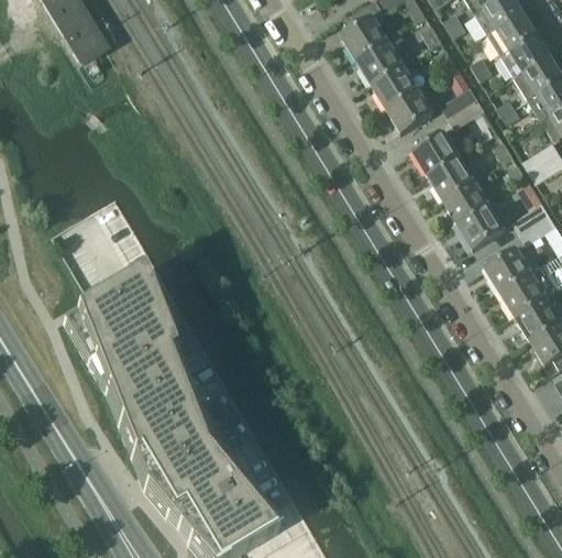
[(39,0),(79,65),(81,64),(90,76),(95,79),(99,76),(100,70),(91,57),(103,51),(73,0),(39,0)]
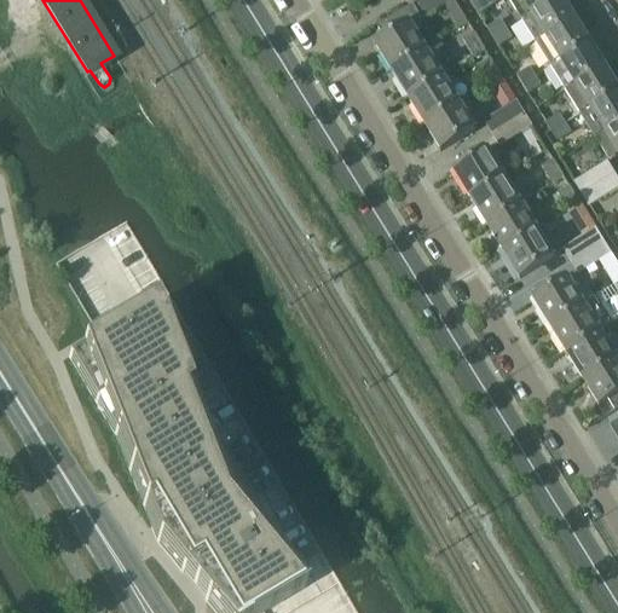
[(375,41),(391,67),(425,45),(415,29),(421,27),(417,16),(442,0),(413,0),(376,23),(383,34),(373,41),(374,42),(375,41)]
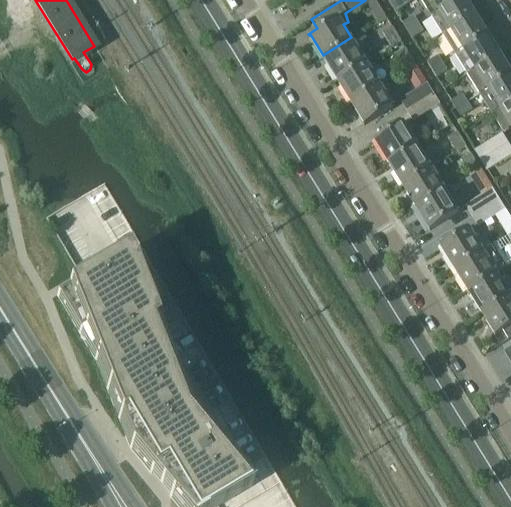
[(389,0),(394,8),(406,0),(389,0)]
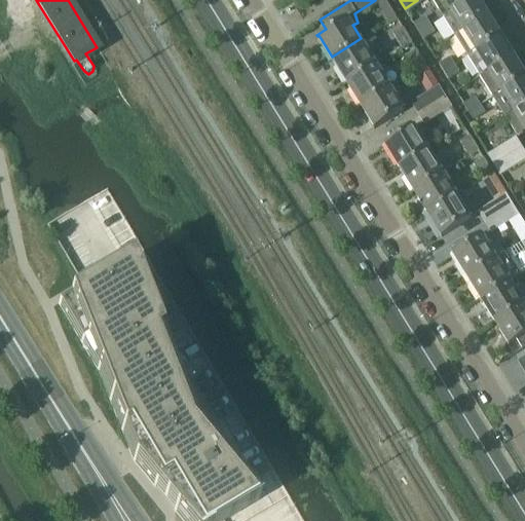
[(434,0),(442,13),(463,0),(434,0)]
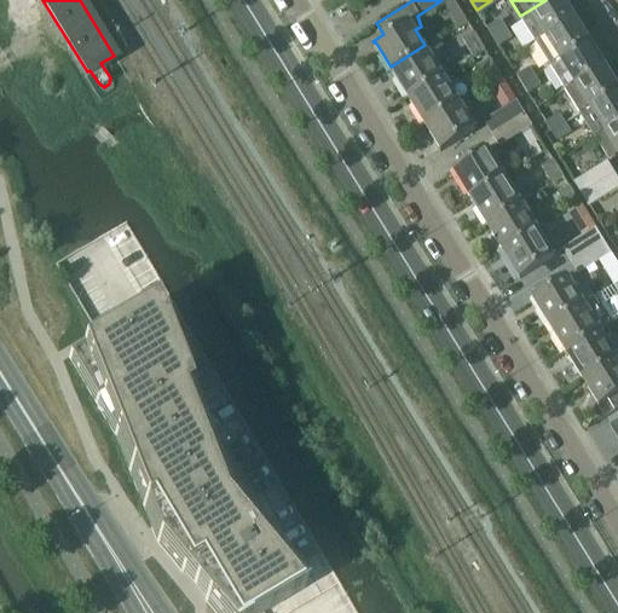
[(546,0),(520,16),(536,39),(575,16),(564,0),(546,0)]
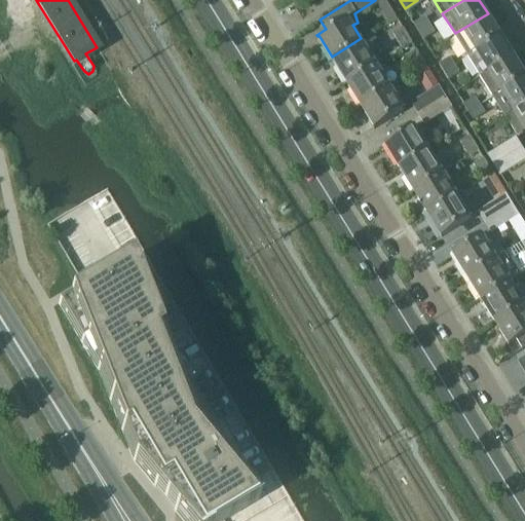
[(413,21),(417,29),(428,22),(423,13),(413,21)]
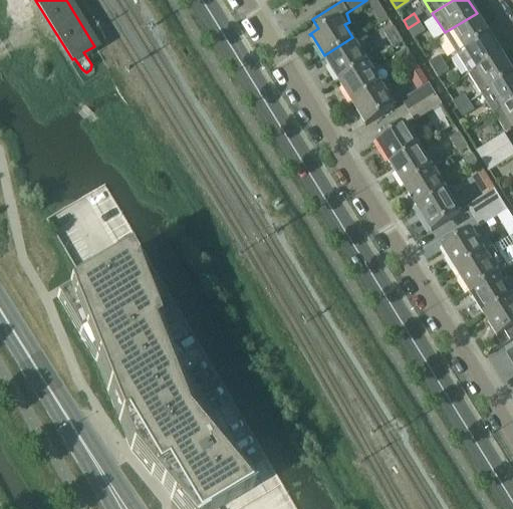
[(444,32),(456,52),(489,32),(477,13),(445,32),(444,32)]
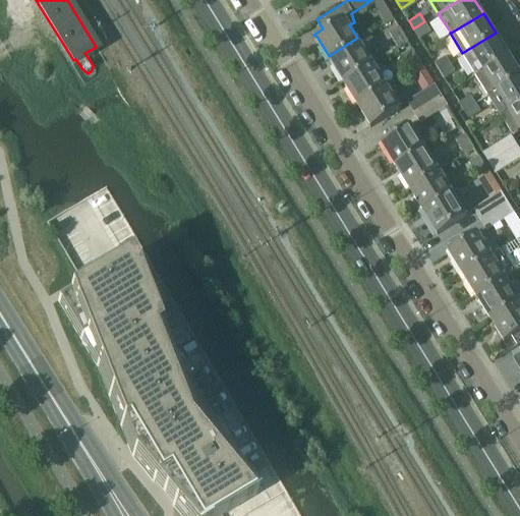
[(424,21),(413,29),(418,35),(429,27),(424,21)]
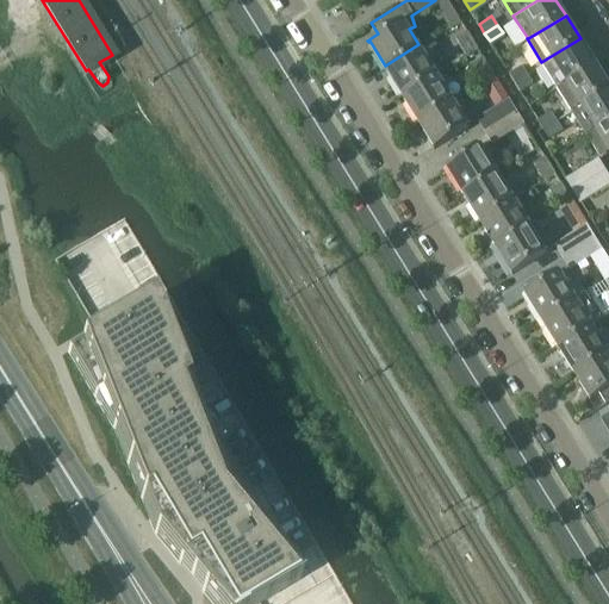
[(466,29),(454,36),(465,53),(476,45),(466,29)]
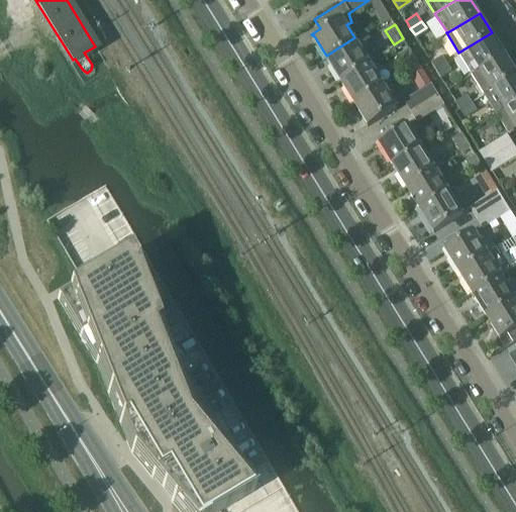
[(458,53),(472,73),(504,53),(492,32),(458,53)]
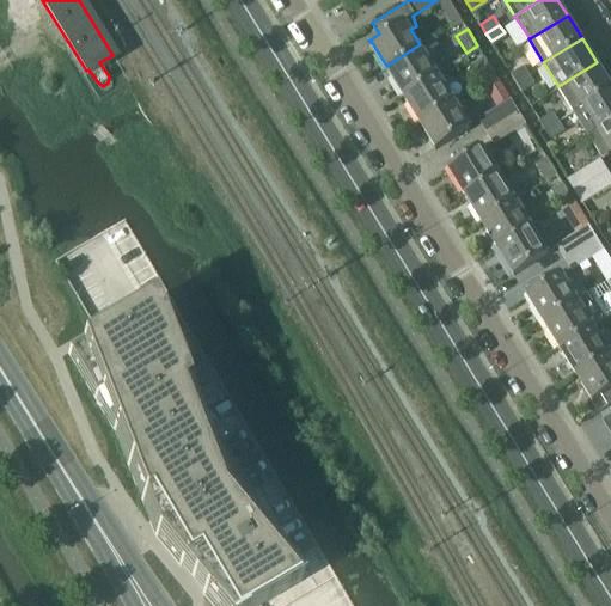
[(386,66),(403,92),(437,71),(427,55),(432,53),(426,41),(420,44),(386,66)]
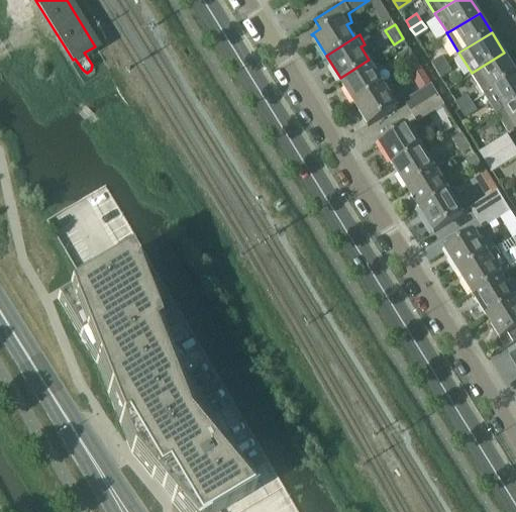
[(408,46),(399,53),(408,67),(417,61),(408,46)]
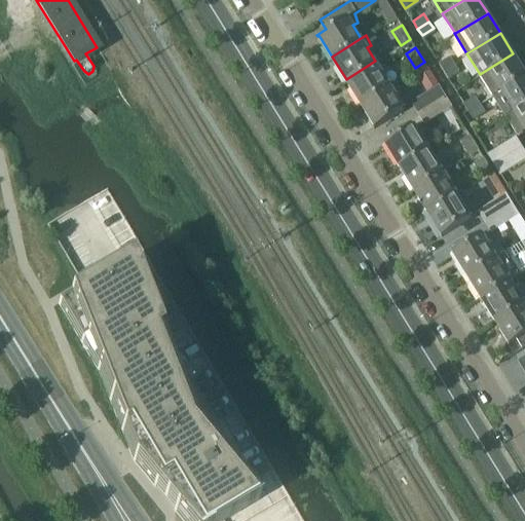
[(438,61),(442,68),(453,62),(449,53),(438,61)]
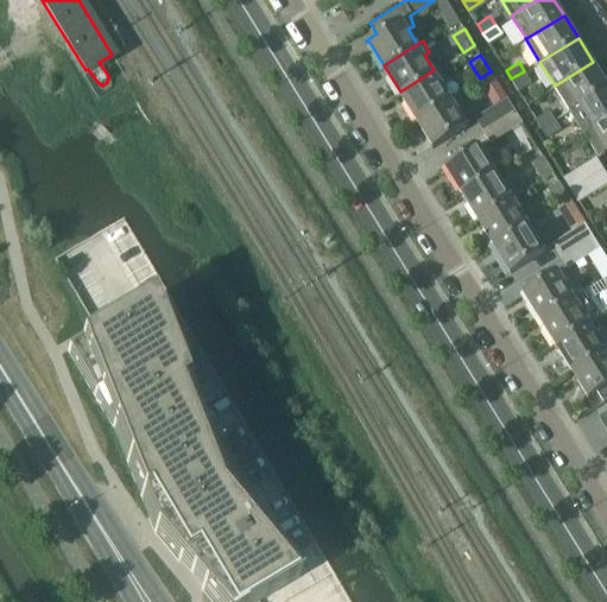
[(555,86),(569,108),(606,84),(606,83),(593,62),(555,86)]
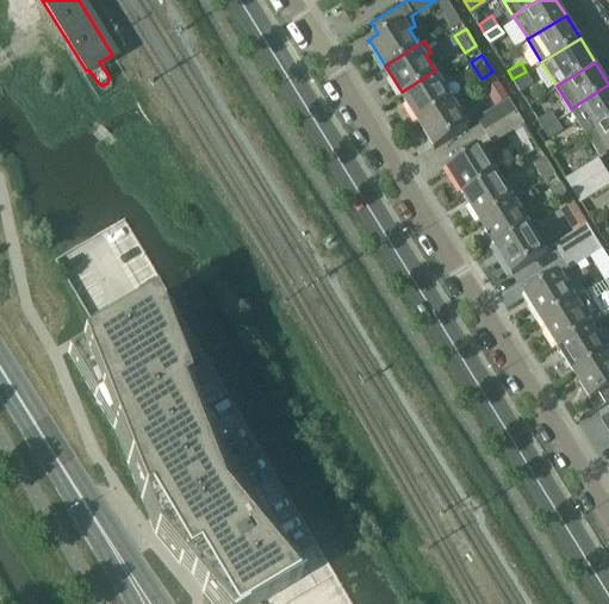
[(402,92),(417,118),(452,97),(442,81),(447,79),(440,68),(435,70),(402,92)]
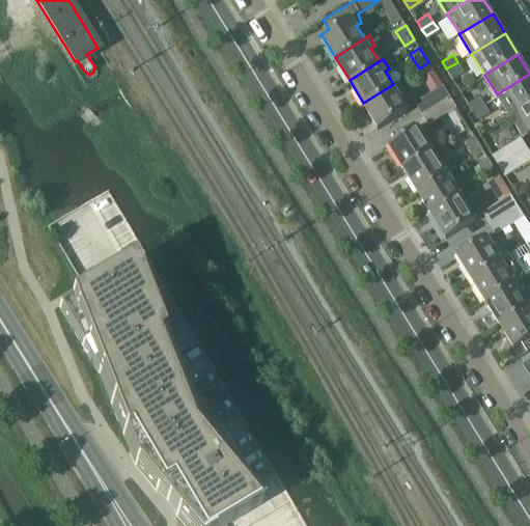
[(457,62),(446,68),(451,77),(463,70),(457,62)]
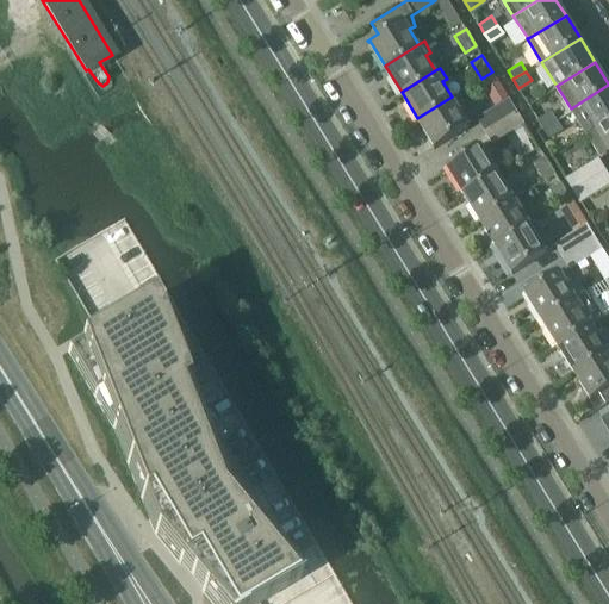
[(608,85),(571,109),(585,132),(608,117),(608,85)]
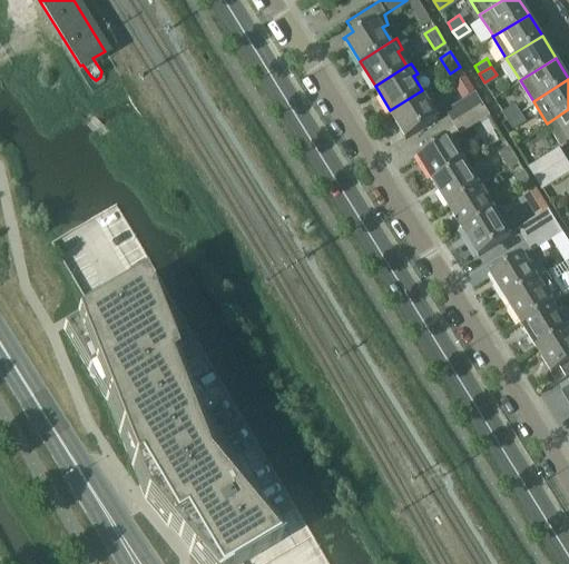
[(422,90),(390,110),(404,134),(403,135),(404,136),(437,115),(428,101),(433,98),(427,88),(422,90)]
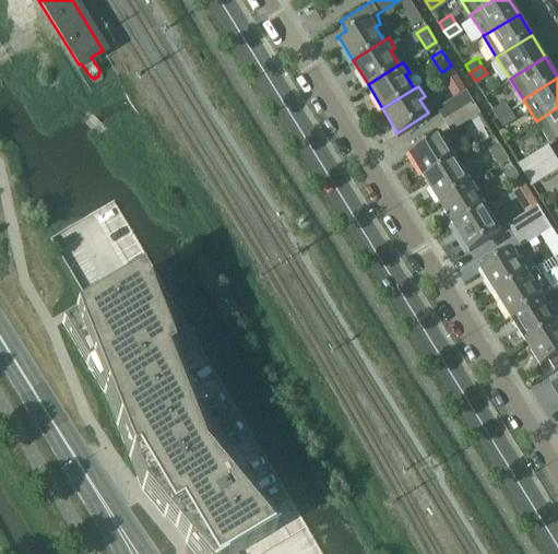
[(435,106),(442,118),(472,99),(465,87),(435,106)]
